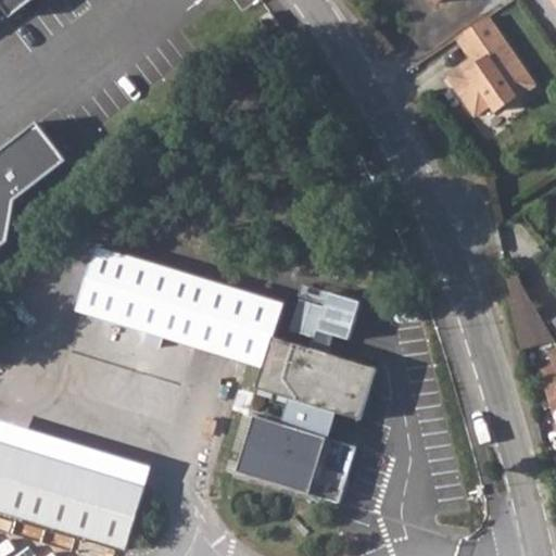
[(0,0),(0,10),(13,26),(46,0),(0,0)]
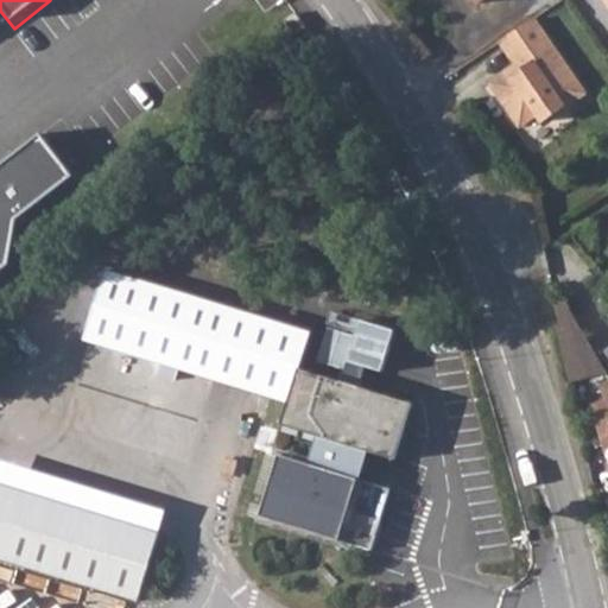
[(551,42),(533,16),(501,37),(521,67),(514,71),(511,67),(492,80),(519,121),(537,109),(543,118),(584,89),(556,50),(553,51),(549,44),(551,42)]
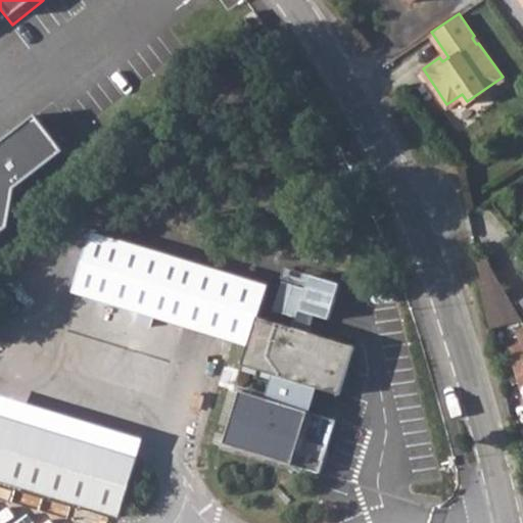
[(44,123),(0,155),(0,242),(11,234),(18,196),(70,156),(44,123)]
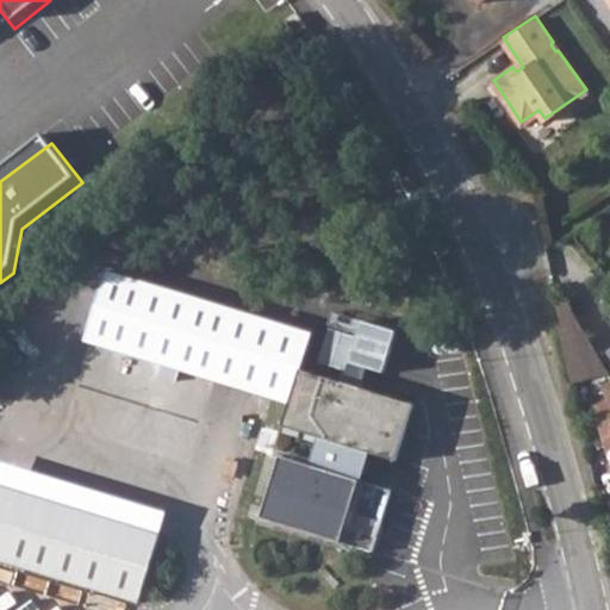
[(290,403),(282,425),(323,437),(315,466),(282,455),(263,517),(374,552),(393,491),(359,479),(367,452),(394,461),(411,405),(300,369),(310,335),(178,293),(145,282),(105,271),(83,340),(290,403)]
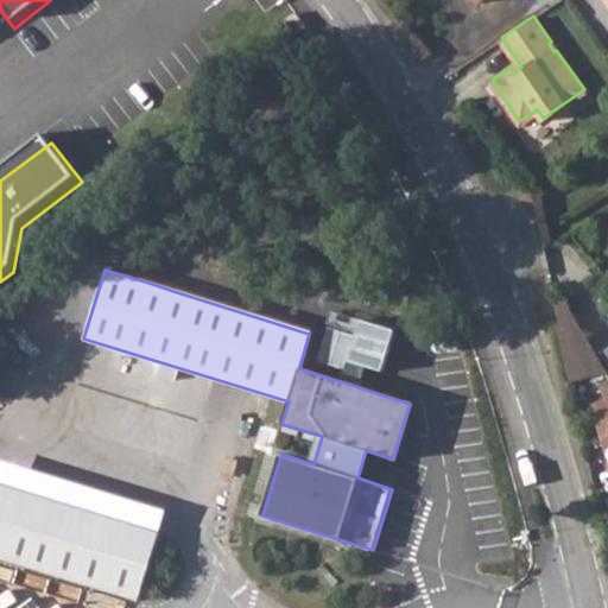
[(607,399),(593,404),(607,450),(607,399)]
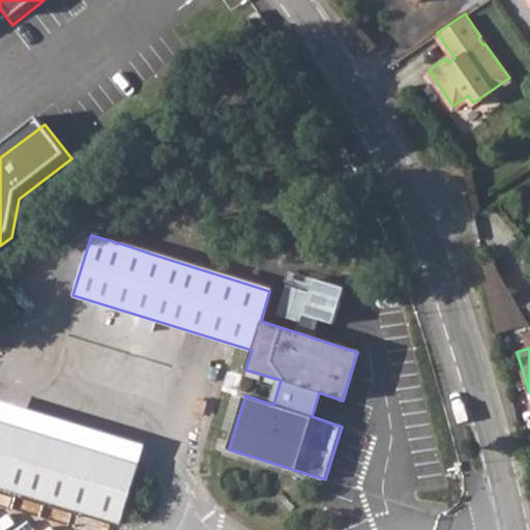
[(0,421),(0,486),(121,524),(139,465),(0,421)]
